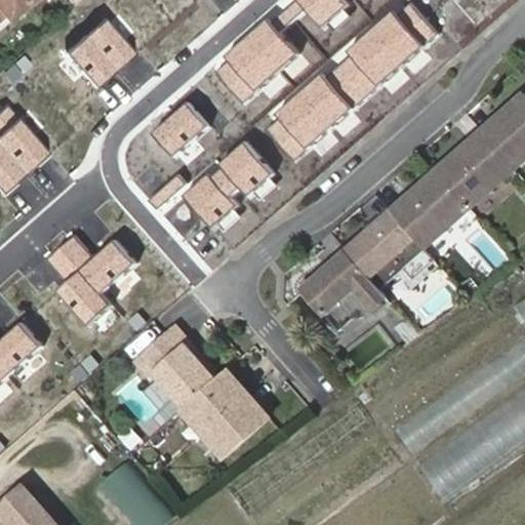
[(358,0),(301,0),(327,28),(358,0)]
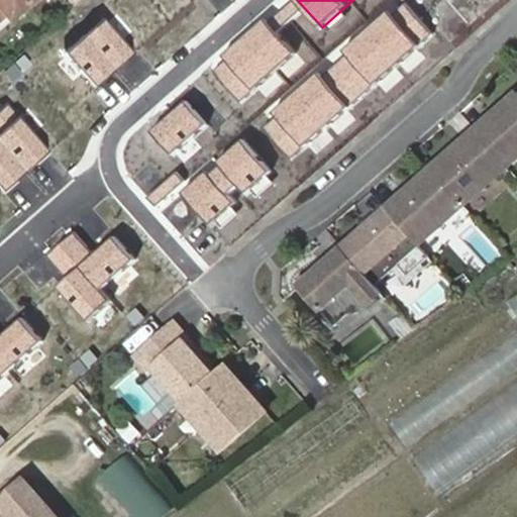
[(431,32),(402,1),(263,130),(292,162),(431,32)]
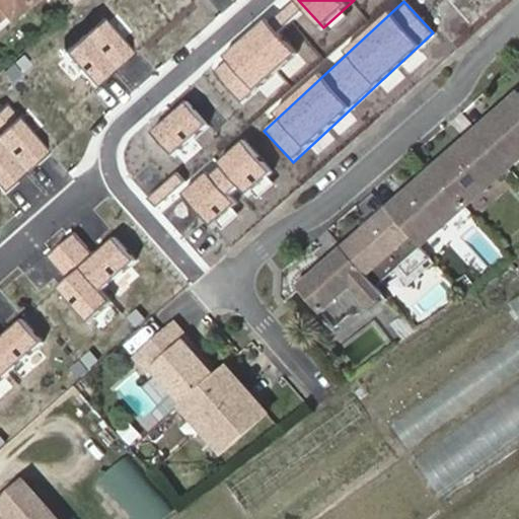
[(135,54),(104,18),(67,50),(97,85),(135,54)]
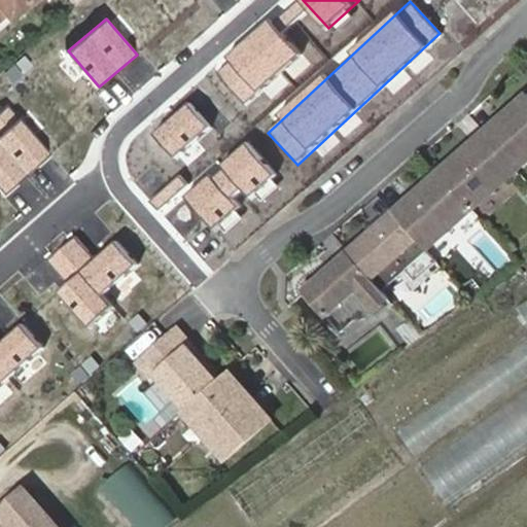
[(302,57),(271,22),(225,62),(256,97),(302,57)]
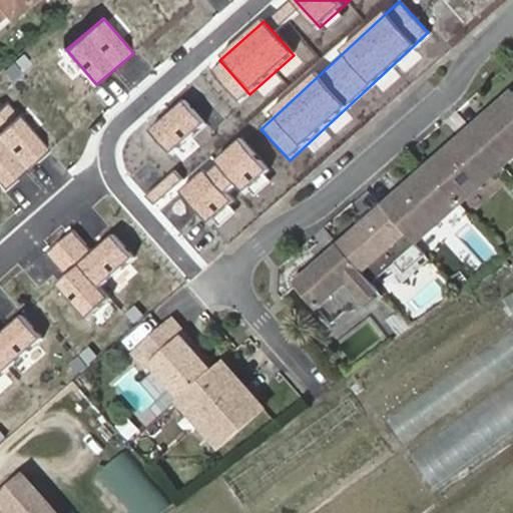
[(502,168),(512,158),(512,94),(470,133),(502,168)]
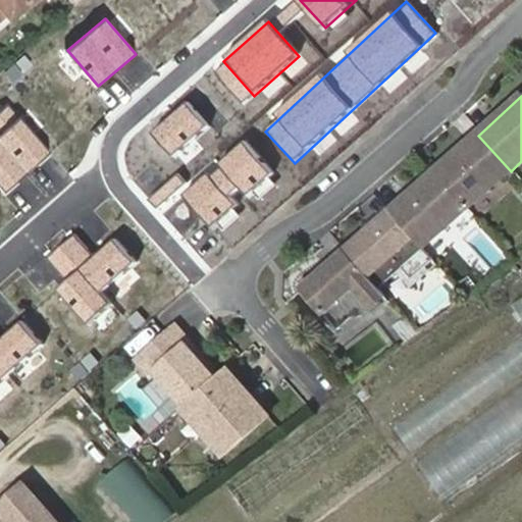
[(190,101),(155,132),(175,155),(210,124),(190,101)]
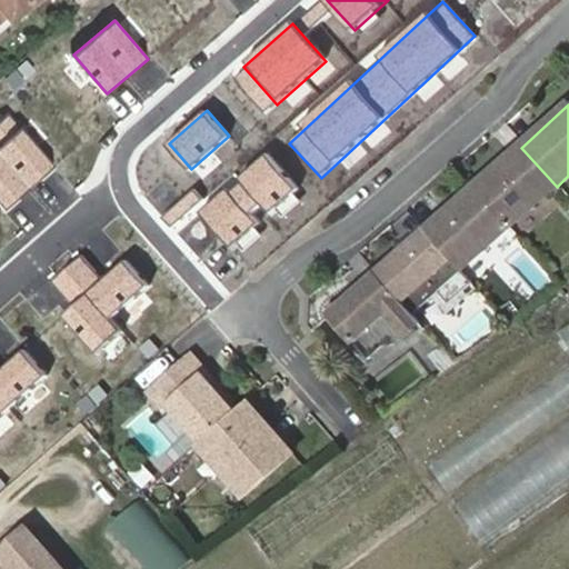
[(55,168),(10,115),(0,122),(0,203),(6,210),(55,168)]
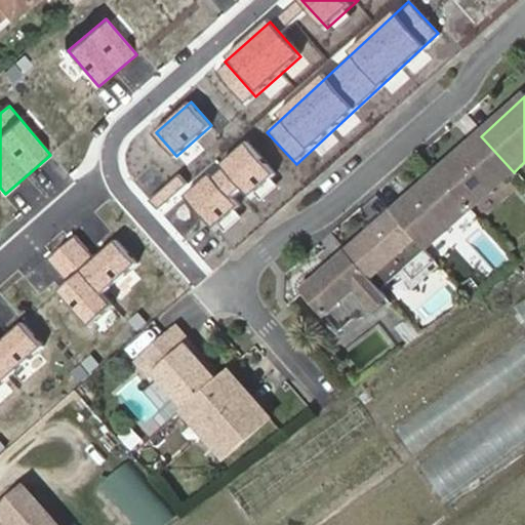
[(470,212),(514,172),(481,136),(437,176),(470,212)]
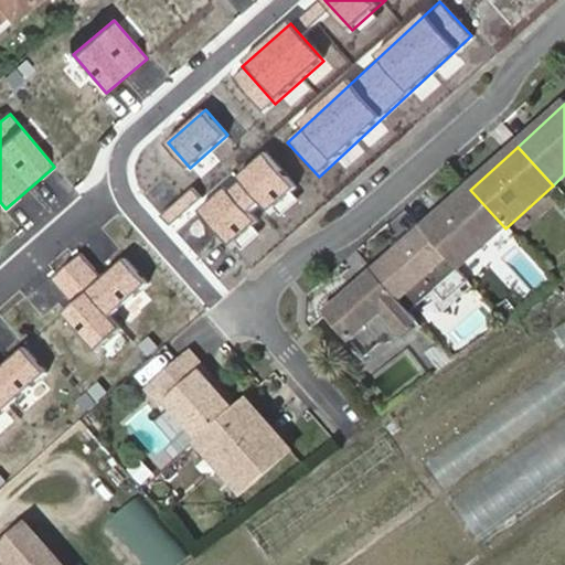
[(297,189),(265,152),(200,210),(233,246),(297,189)]
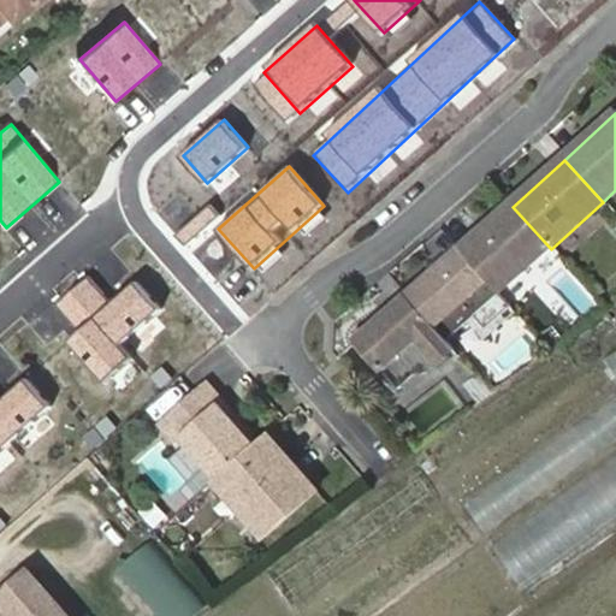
[(498,295),(551,249),(513,207),(460,253),(486,283),(498,295)]
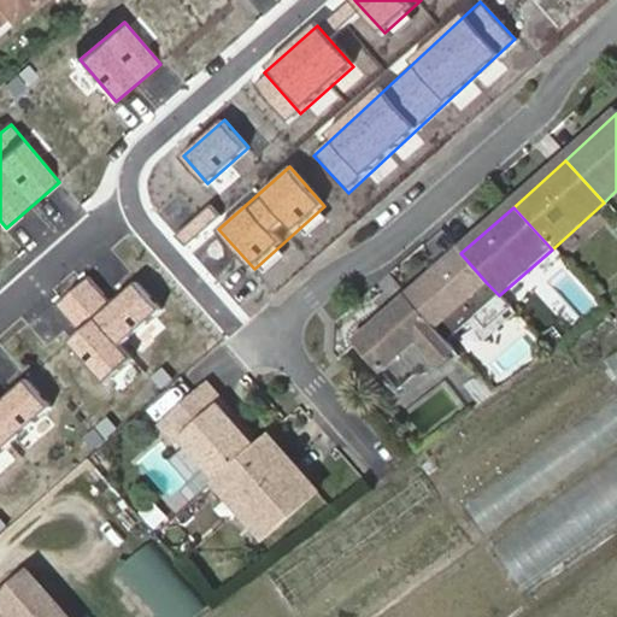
[(435,329),(487,283),(460,253),(407,300),(435,329)]
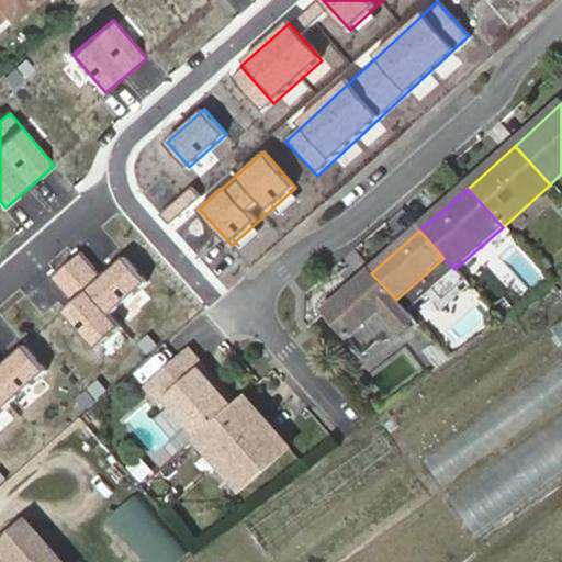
[(524,292),(543,279),(521,243),(501,255),(524,292)]
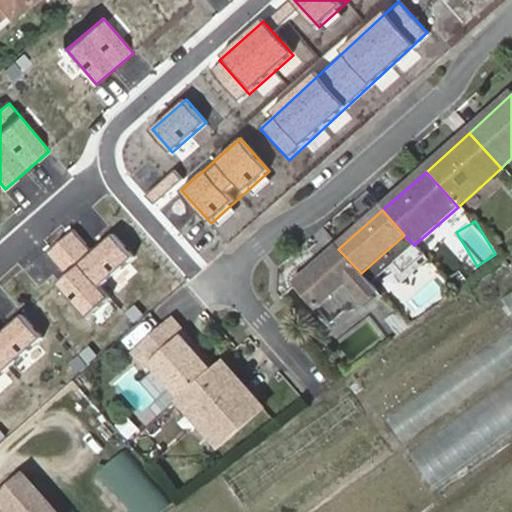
[(136,256),(115,233),(93,252),(72,229),(45,253),(65,275),(57,282),(88,316),(109,297),(101,288),(136,256)]
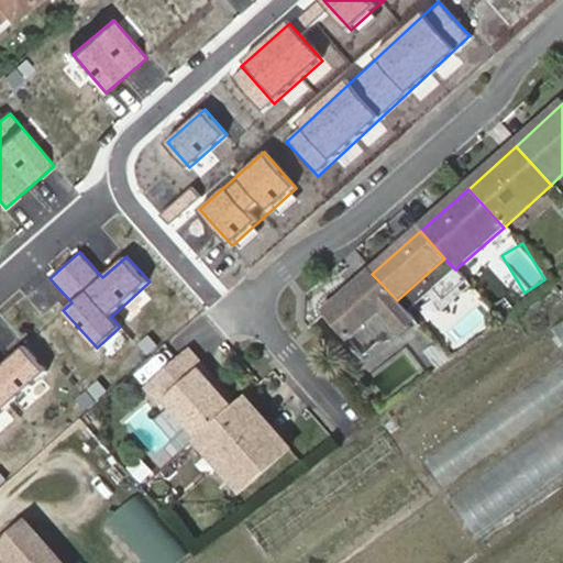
[(397,300),(372,274),(327,315),(366,359),(379,344),(393,342),(416,321),(397,300)]
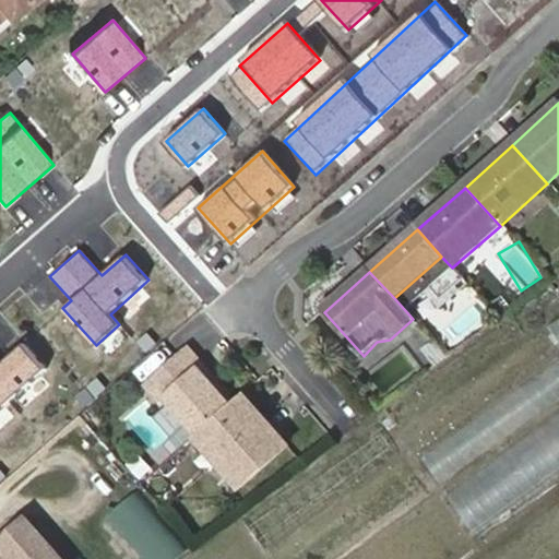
[(558,336),(558,314),(549,321),(558,336)]
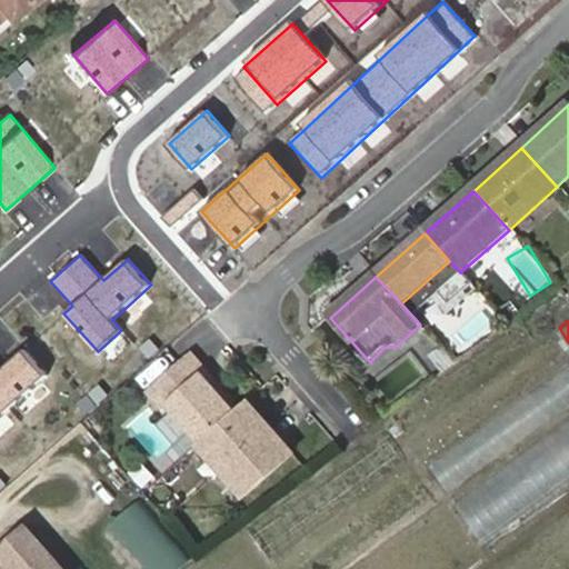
[(5,371),(0,366),(0,418),(48,376),(27,351),(5,371)]
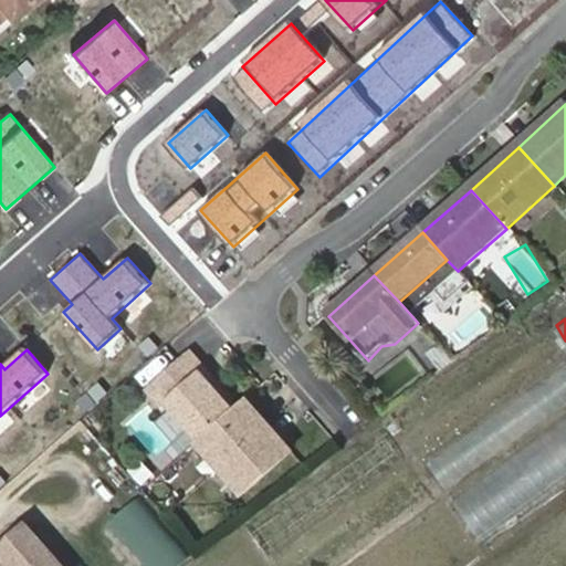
[(237,408),(221,391),(218,395),(201,377),(206,374),(190,356),(149,392),(165,410),(169,406),(200,441),(237,408)]
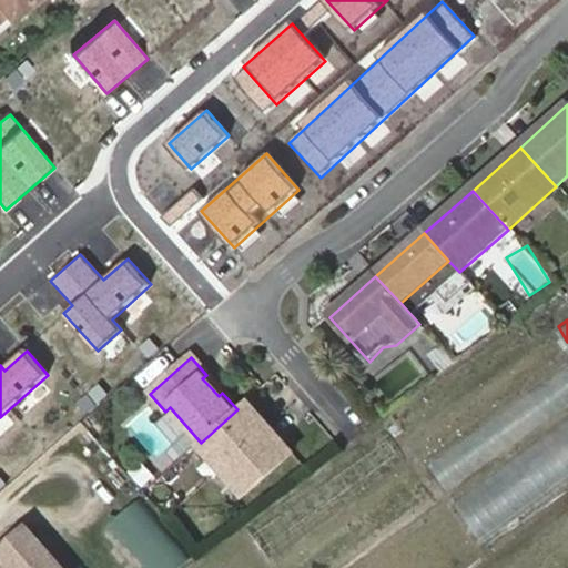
[(222,393),(206,375),(202,378),(219,396),(222,393)]
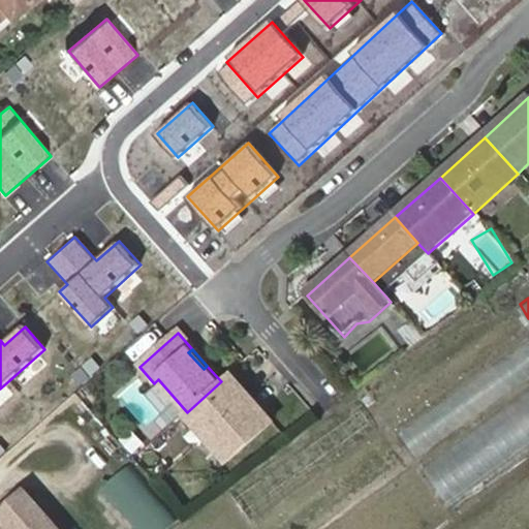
[(227,463),(273,423),(229,374),(221,381),(187,412),(184,414),(227,463)]
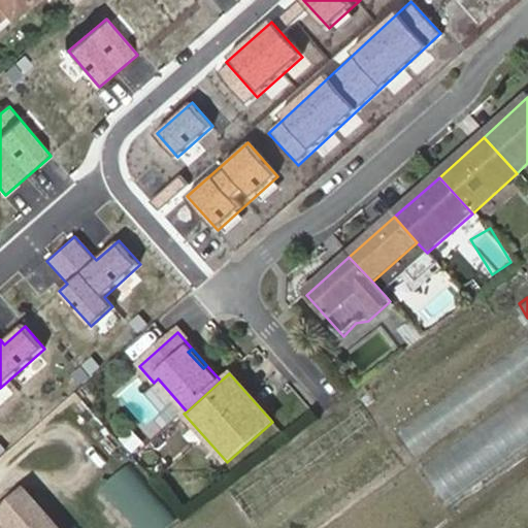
[(133,456),(142,448),(132,435),(123,443),(133,456)]
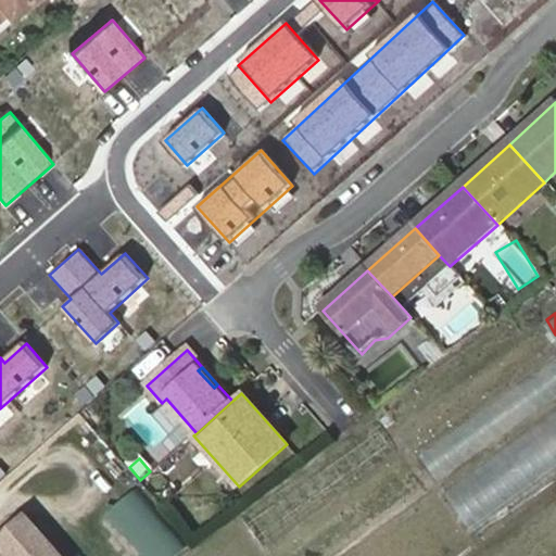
[(59,555),(26,519),(0,542),(0,555),(59,555)]
